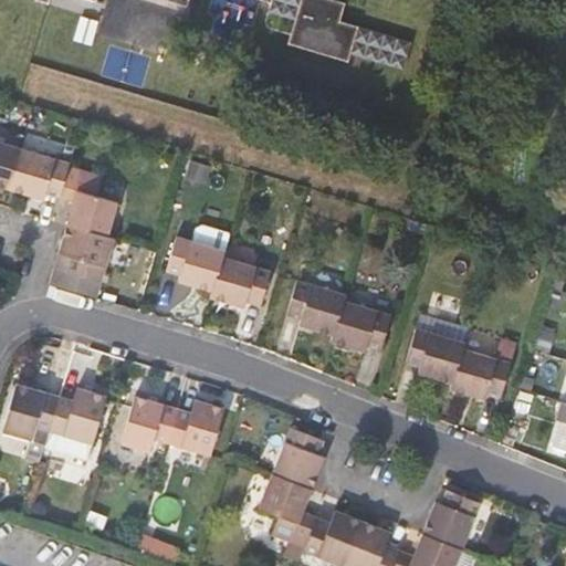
[(299,0),(270,0),(270,2),(266,12),(294,19),(299,0)]
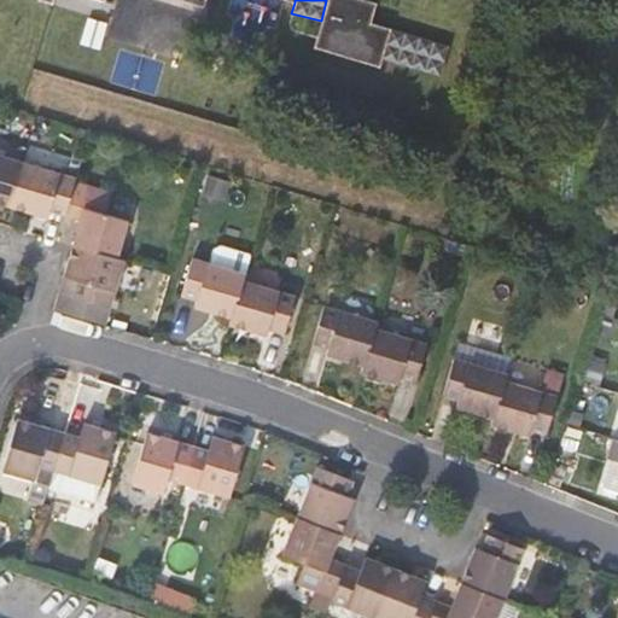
[(375,3),(366,0),(326,0),(321,21),(313,47),(379,66),(382,58),(388,39),(374,34),(366,33),(369,23),(369,22),(375,3)]
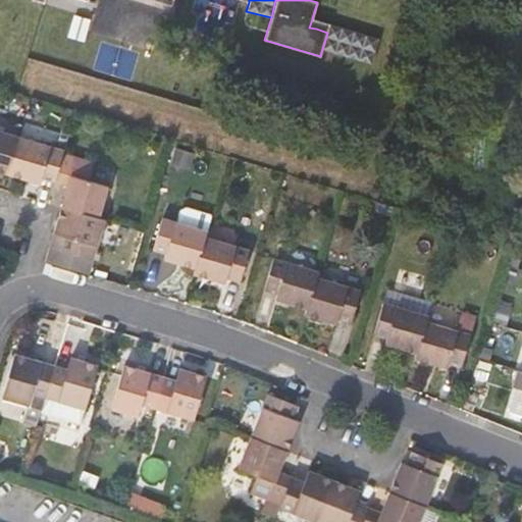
[(378,39),(312,18),(312,19),(309,28),(316,29),(327,33),(322,49),(370,64),(378,39)]
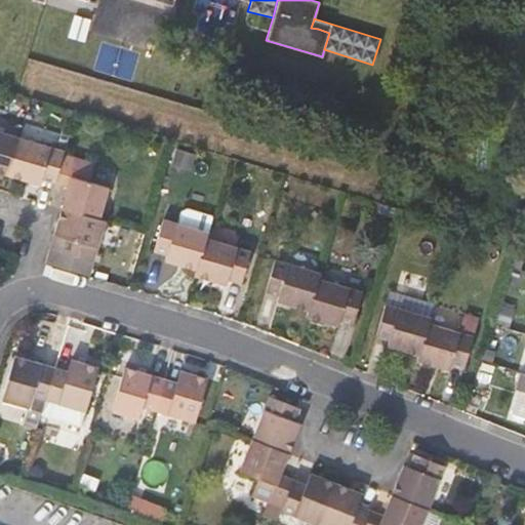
[(18,136),(0,130),(0,172),(8,174),(18,136)]
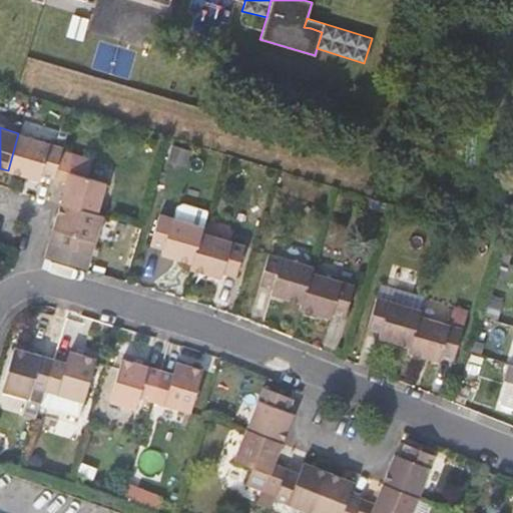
[(61,146),(18,133),(8,170),(39,180),(41,174),(52,177),(60,149),(61,146)]
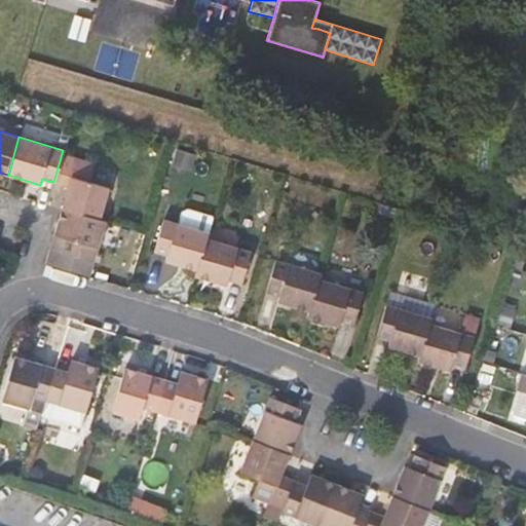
[(178,152),(175,165),(193,171),(196,157),(178,152)]
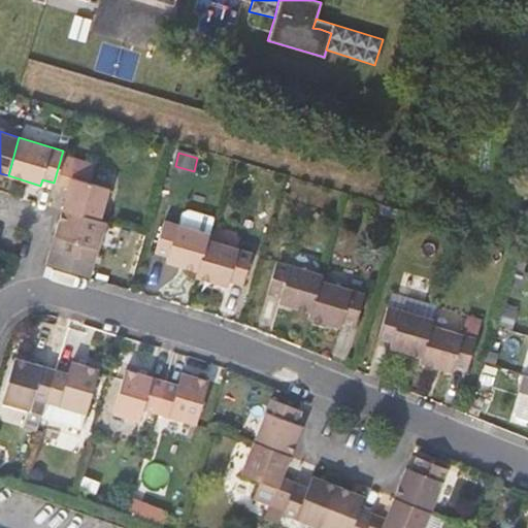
[(68,187),(62,209),(98,220),(108,187),(89,182),(94,163),(62,154),(54,183),(68,187)]
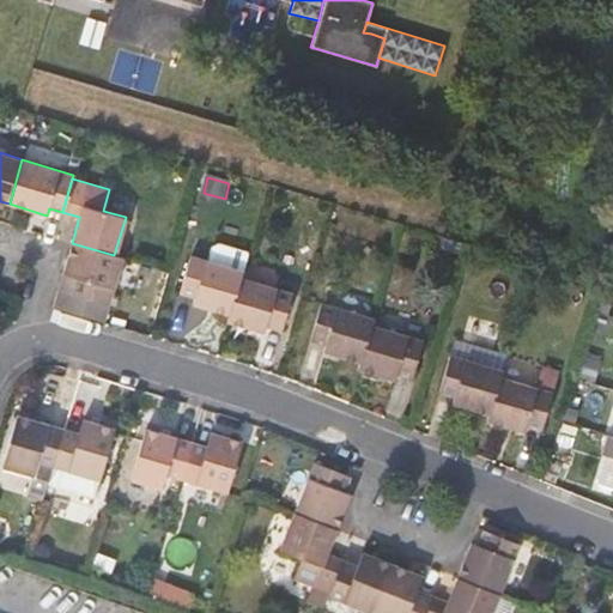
[(110,303),(123,258),(114,255),(72,243),(62,274),(58,289),(78,295),(110,303)]
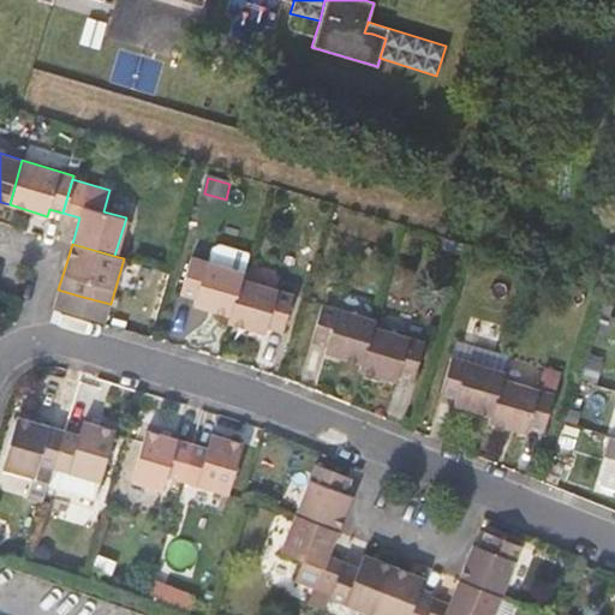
[(192,305),(228,316),(240,278),(242,272),(190,256),(179,293),(195,298),(192,305)]
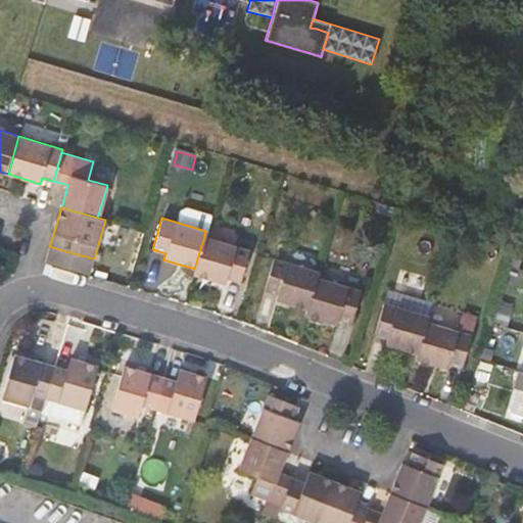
[(247,249),(204,236),(194,269),(193,275),(223,284),(226,277),(239,281),(247,249)]
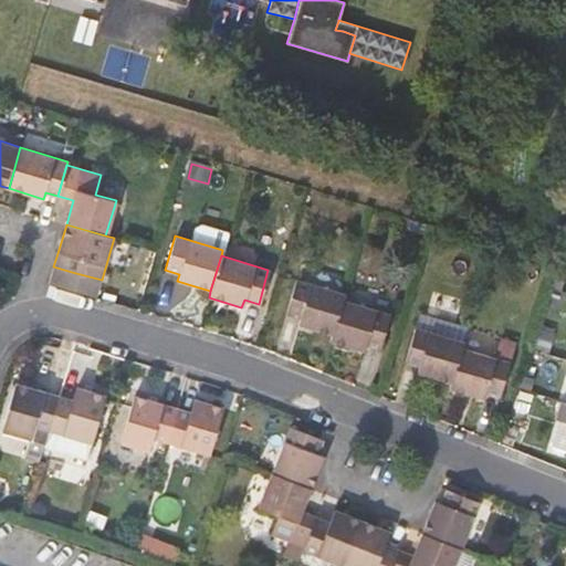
[(300,321),(333,332),(343,297),(344,292),(296,278),(286,312),(301,316),(300,321)]
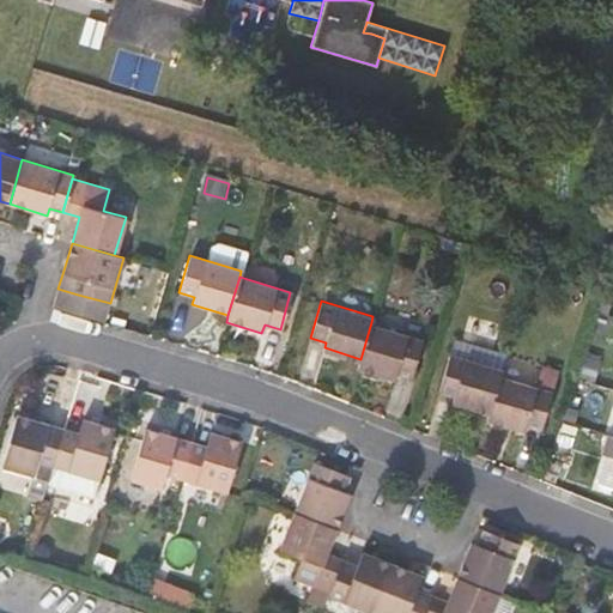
[(422,337),(371,322),(360,359),(358,365),(395,376),(398,369),(412,374),(422,337)]
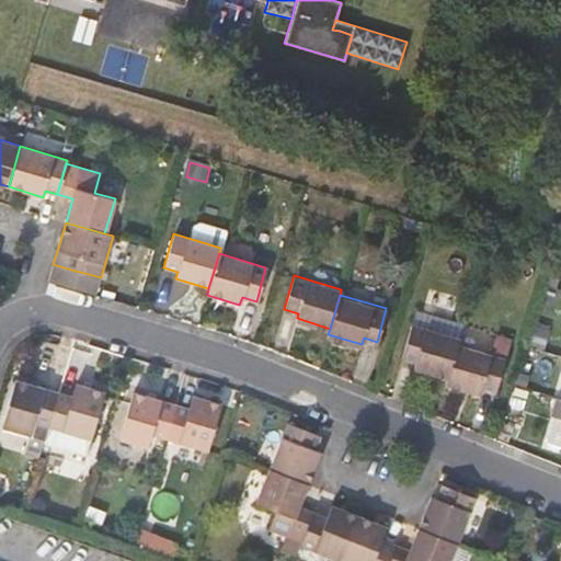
[(418,306),(413,321),(431,327),(435,311),(418,306)]
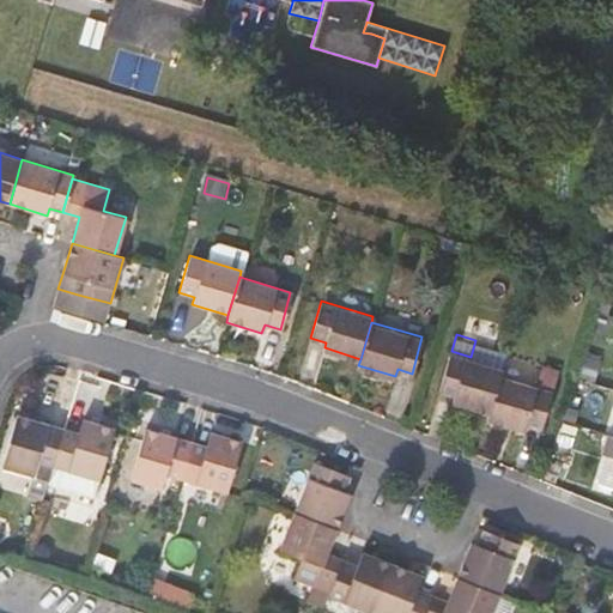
[(453,400),(489,411),(501,374),(508,350),(475,340),(471,357),(451,351),(441,388),(455,393),(453,400)]
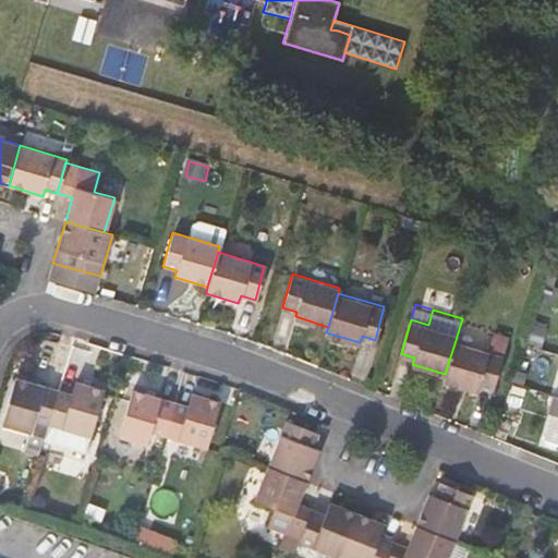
[(488,351),(456,340),(445,374),(444,380),(475,389),(477,384),(492,388),(509,332),(496,328),(488,351)]
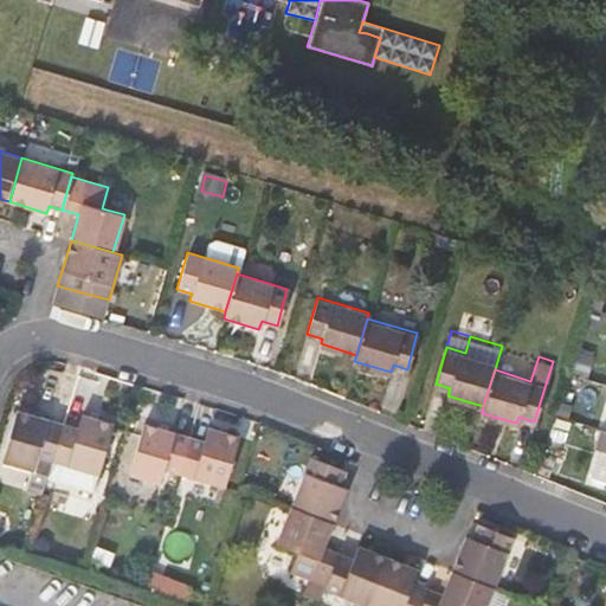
[(28,489),(44,494),(53,461),(63,426),(17,413),(4,462),(33,470),(28,489)]
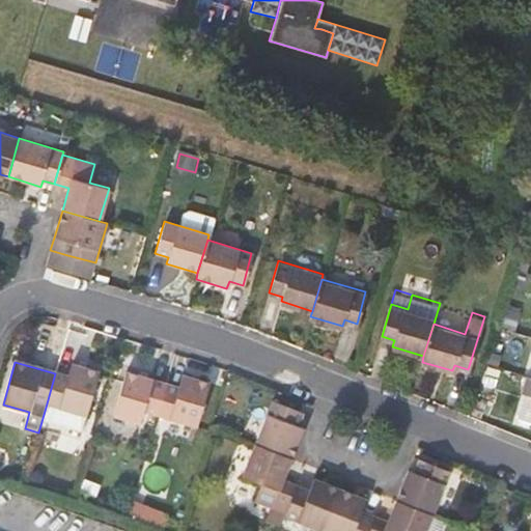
[(67,376),(55,373),(47,403),(87,415),(100,371),(71,363),(67,376)]
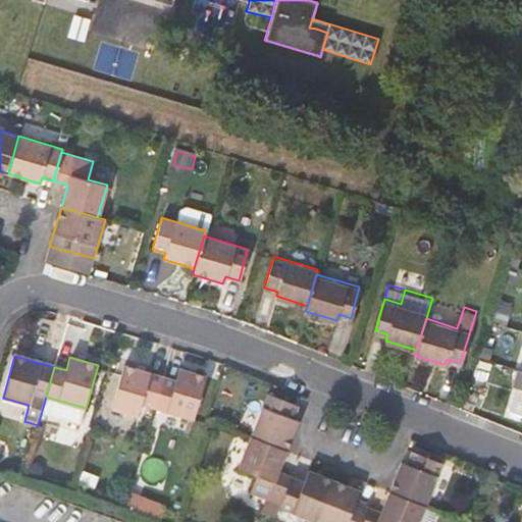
[(142,404),(154,408),(163,376),(123,366),(111,409),(138,417),(142,404)]
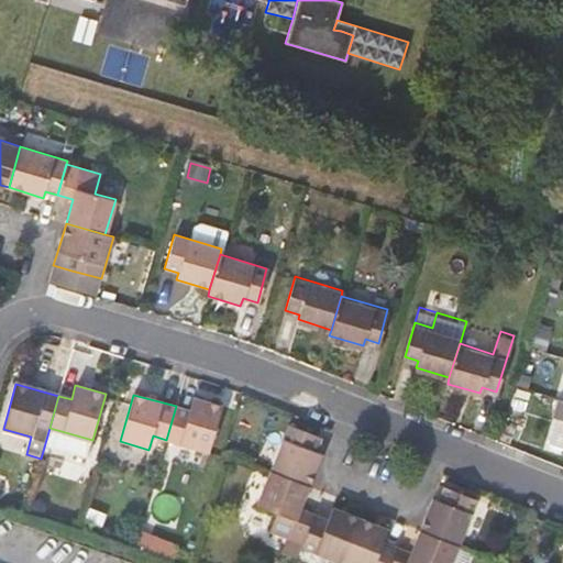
[(188,409),(176,406),(166,440),(209,451),(222,405),(191,396),(188,409)]
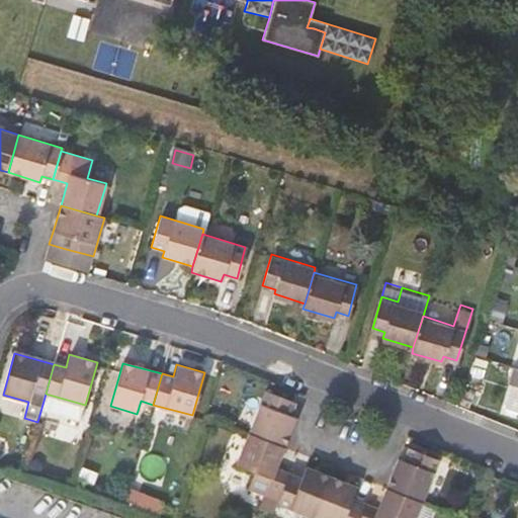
[(265,389),(248,432),(283,447),(296,415),(291,413),(295,401),(265,389)]
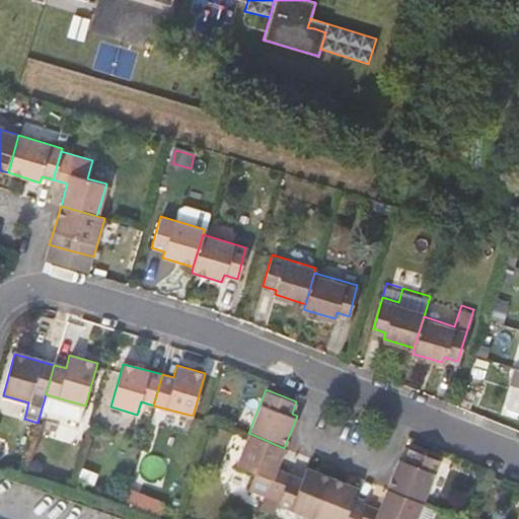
[(276,467),(284,448),(248,433),(236,462),(256,470),(249,488),(266,494),(280,500),(291,472),(276,467)]
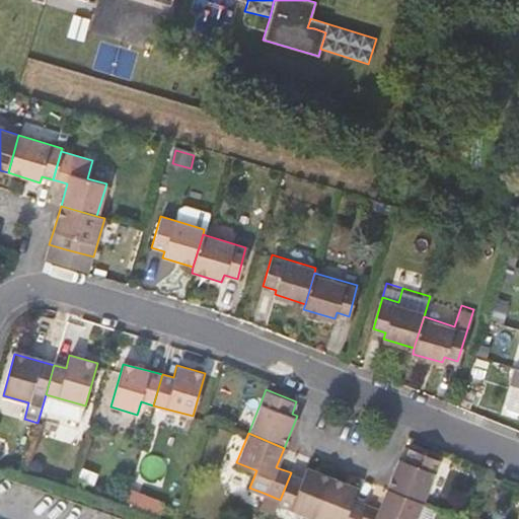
[(406,458),(400,456),(387,489),(423,503),(440,459),(411,447),(406,458)]
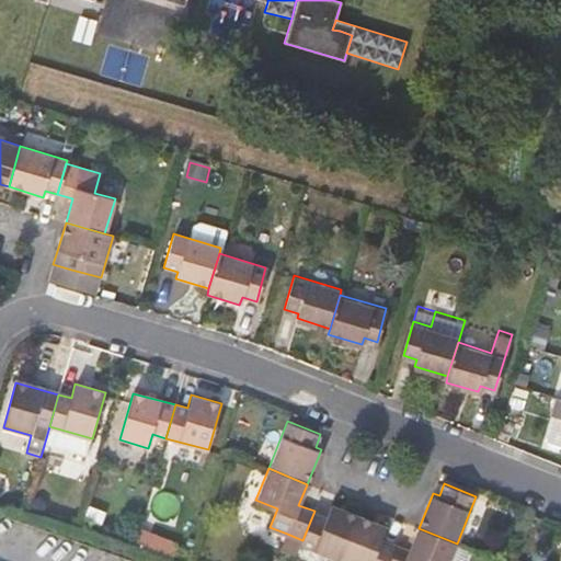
[(328,516),(315,511),(302,540),(301,544),(341,560),(359,515),(333,504),(328,516)]
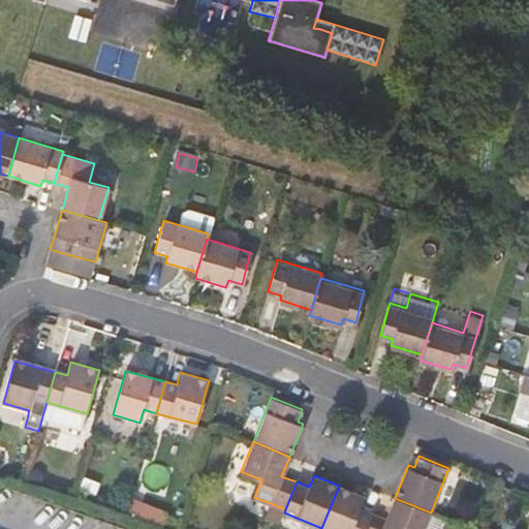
[(321,528),(323,528),(365,528),(372,512),(358,507),(363,495),(339,486),(321,528)]
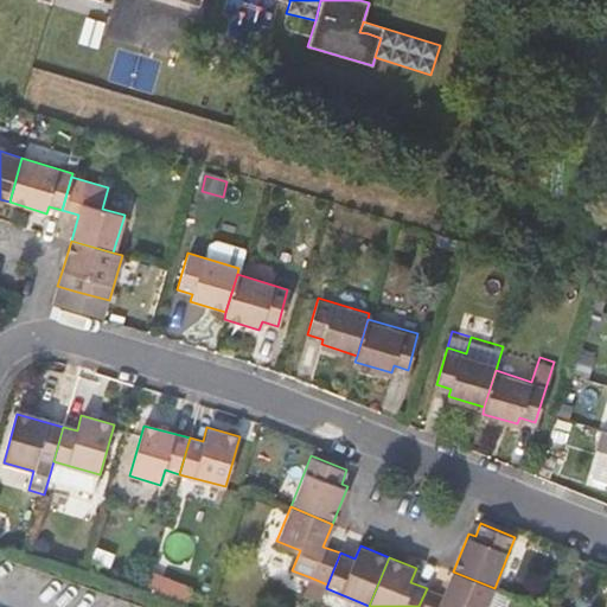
[(486,606),(494,588),(453,572),(443,595),(427,588),(419,606),(486,606)]
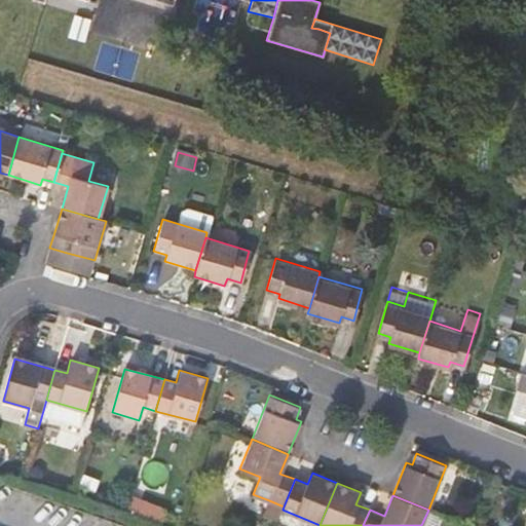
[(284,506),(269,500),(263,517),(277,523),(283,510),(284,506)]
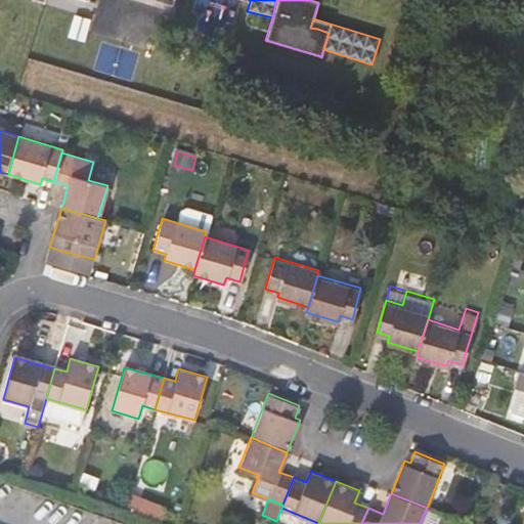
[(161,523),(166,513),(145,506),(141,518),(158,523),(161,523)]
